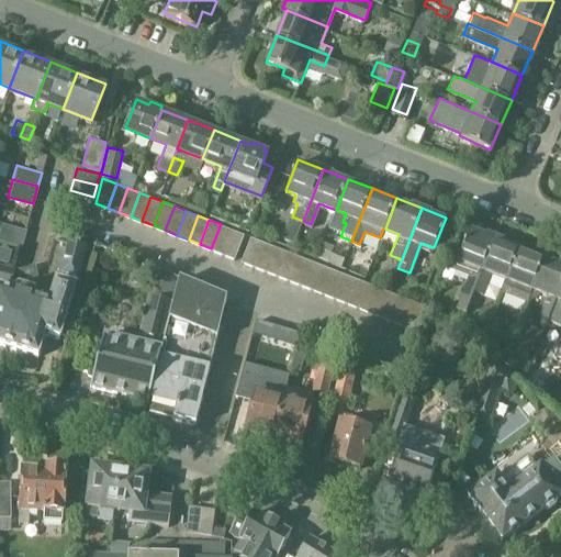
[(0,238),(21,245),(25,227),(1,221),(0,224),(0,238)]
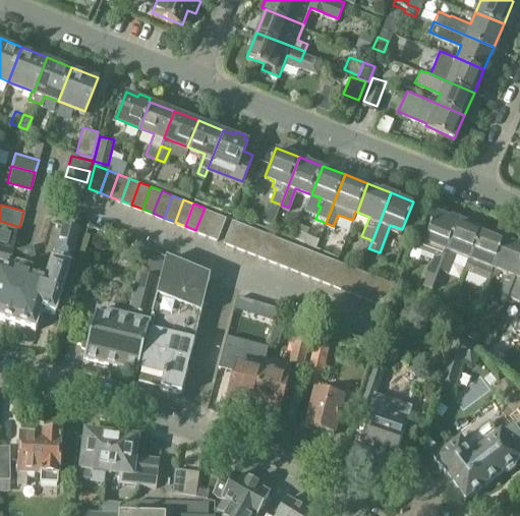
[(205,208),(195,230),(207,234),(215,212),(205,208)]
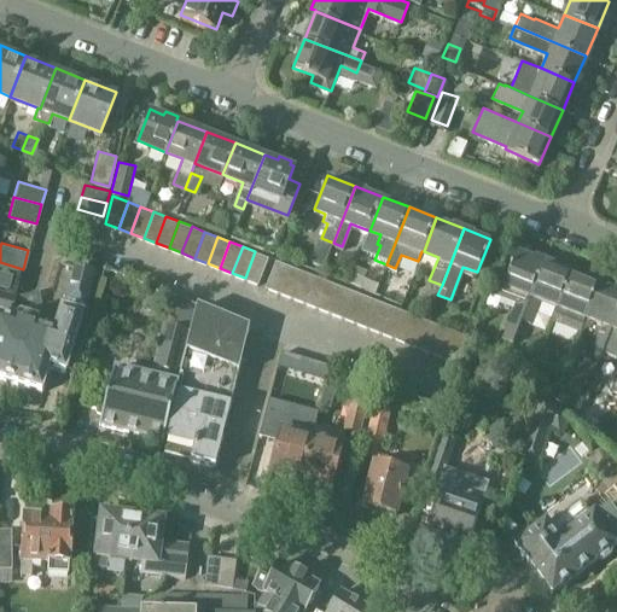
[(255,251),(245,278),(258,283),(268,256),(255,251)]
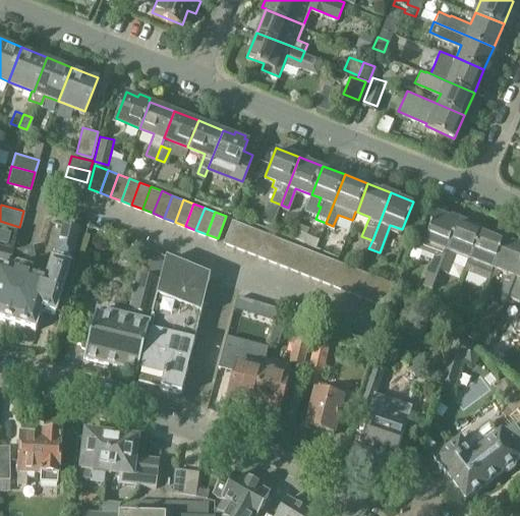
[(440,268),(458,220),(435,212),(424,238),(422,237),(419,247),(436,253),(424,284),(432,287),(440,268)]
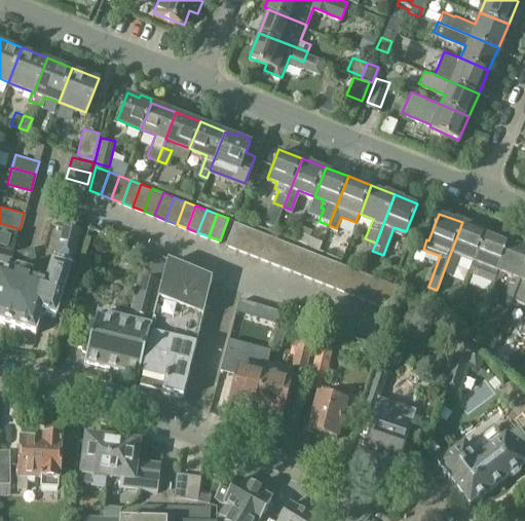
[(237,248),(247,224),(235,220),(226,244),(237,248)]
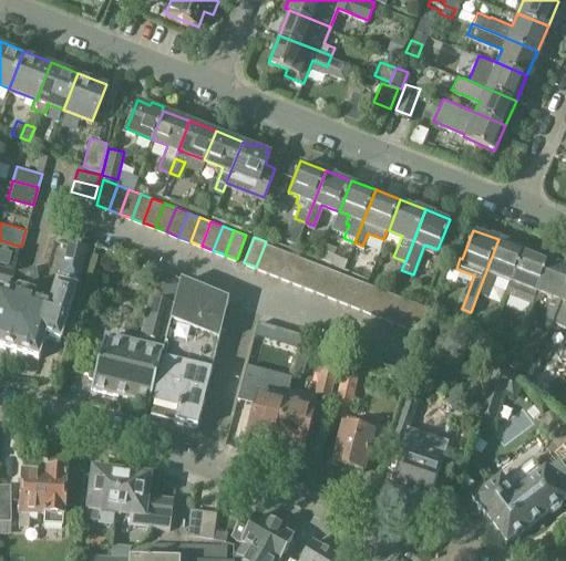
[(498,239),(479,291),(487,294),(494,280),(490,278),(491,272),(511,279),(512,280),(524,249),(498,239)]
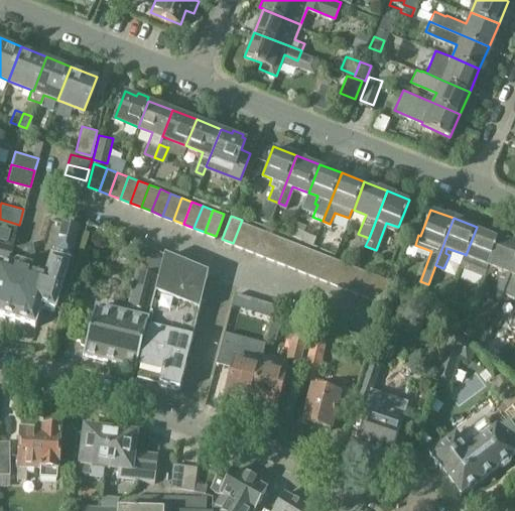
[(14,260),(12,266),(0,262),(0,312),(35,325),(41,304),(54,308),(69,262),(68,262),(79,225),(63,220),(52,257),(51,256),(45,276),(30,272),(32,265),(31,264),(16,259),(14,260)]
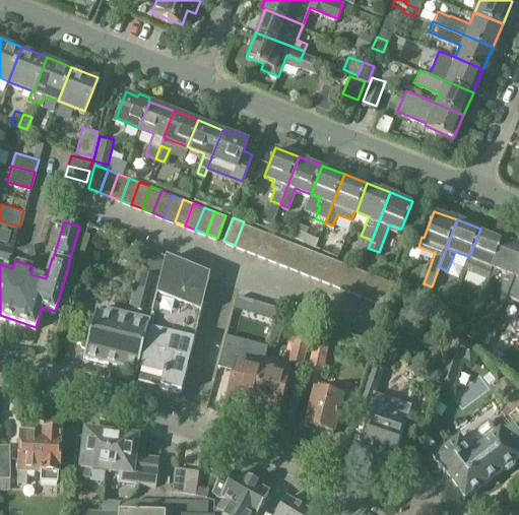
[(244,221),(235,245),(245,249),(254,226),(244,221)]
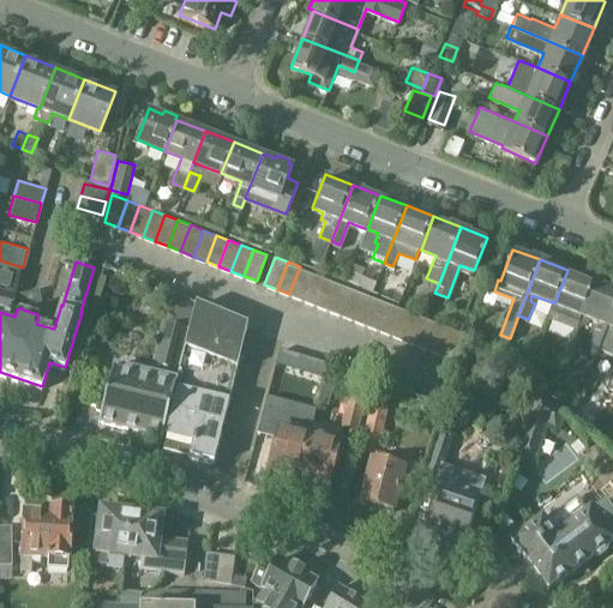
[(300,266),(289,294),(302,299),(313,271),(300,266)]
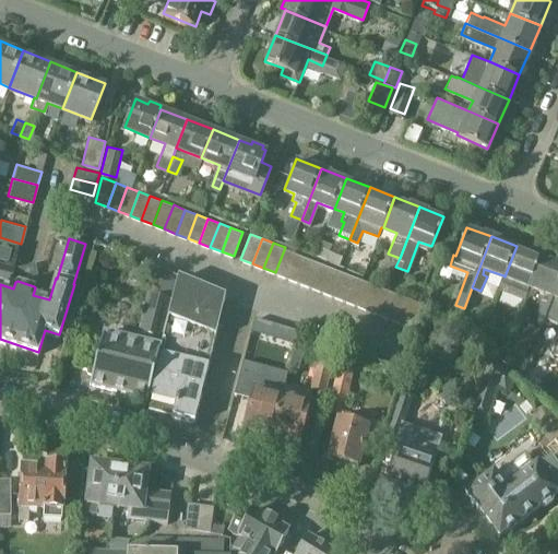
[(318,246),(315,254),(325,258),(328,249),(318,246)]
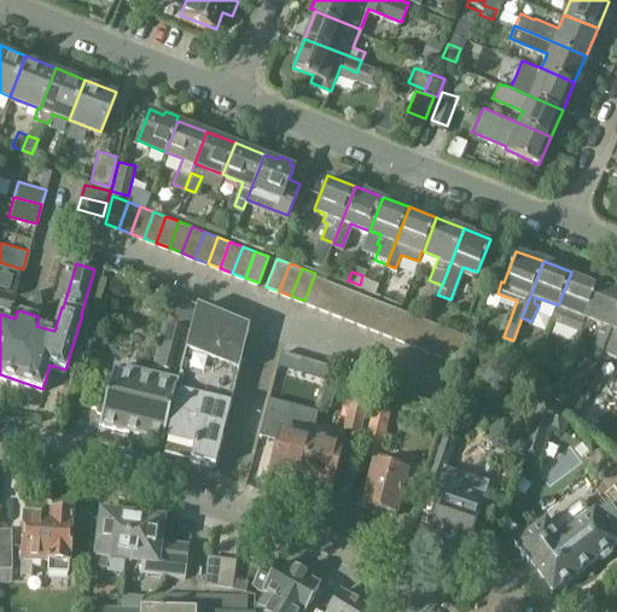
[(553,320),(580,330),(585,315),(598,281),(571,272),(558,306),(553,320)]
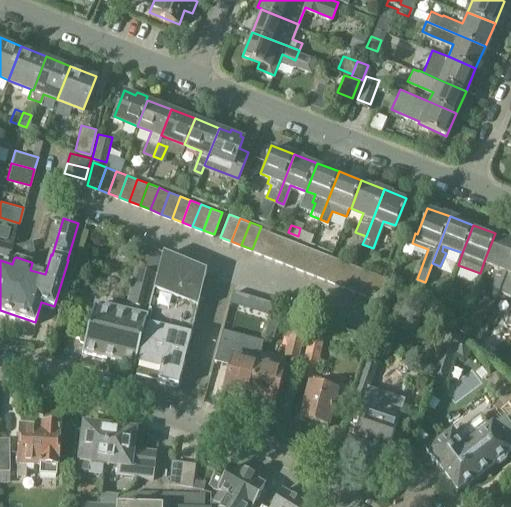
[(261,226),(252,249),(263,253),(271,231),(261,226)]
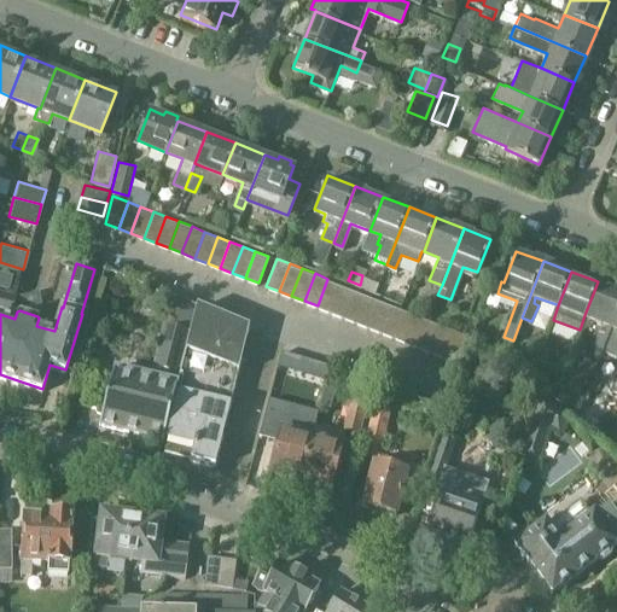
[(327,279),(318,306),(330,310),(341,284),(327,279)]
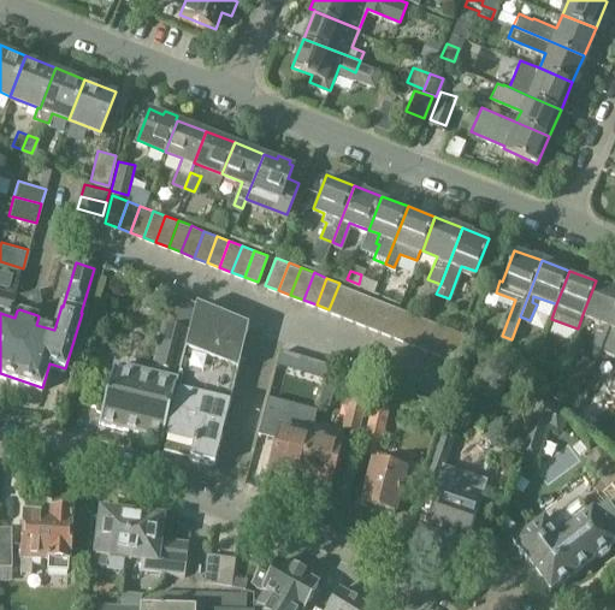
[(614,288),(596,280),(583,314),(598,320),(589,344),(601,349),(614,311),(614,288)]
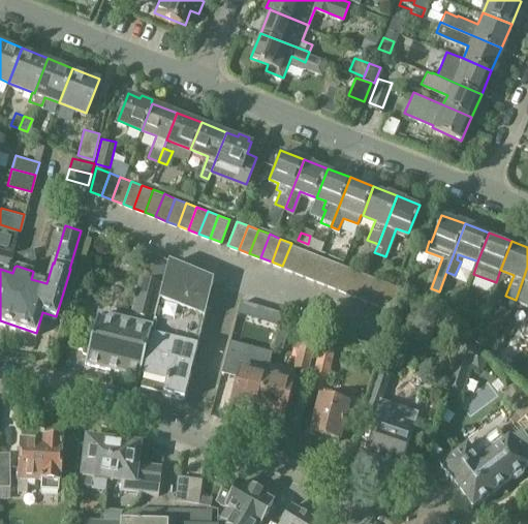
[(282,266),(293,270),(302,247),(291,243),(282,266)]
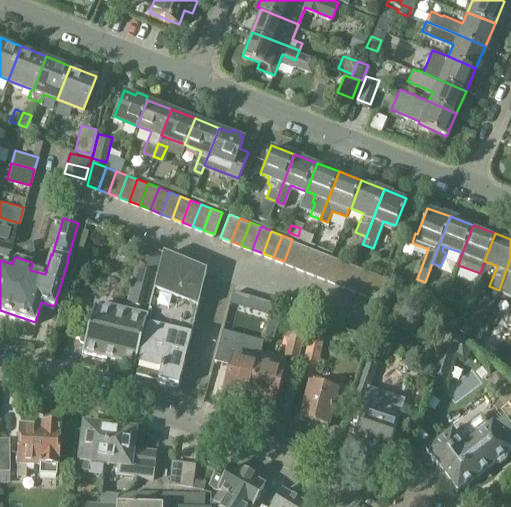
[(0,255),(10,259),(14,243),(0,238),(0,255)]
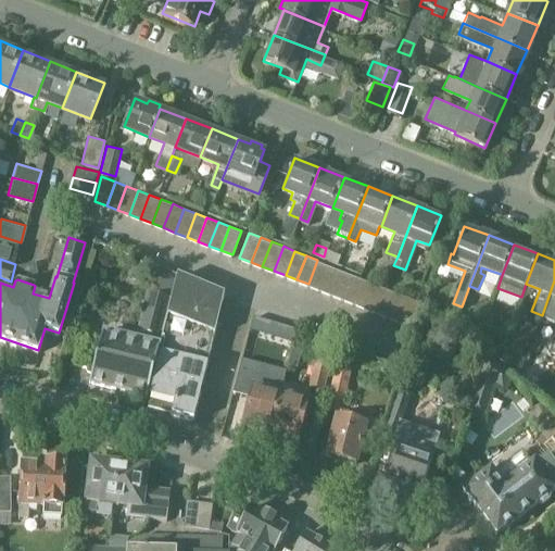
[(35,260),(15,264),(19,275),(37,271),(35,260)]
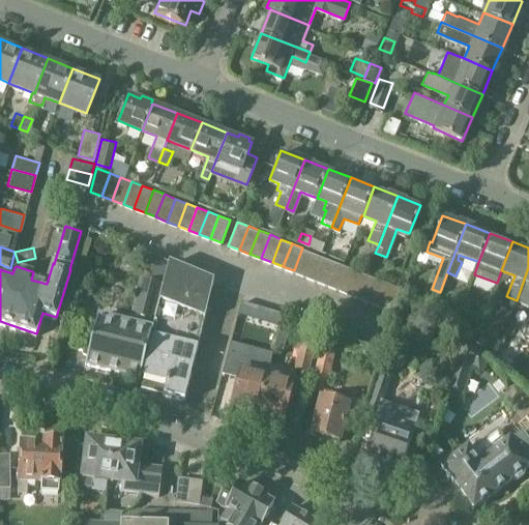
[(294,270),(304,274),(314,252),(302,248),(294,270)]
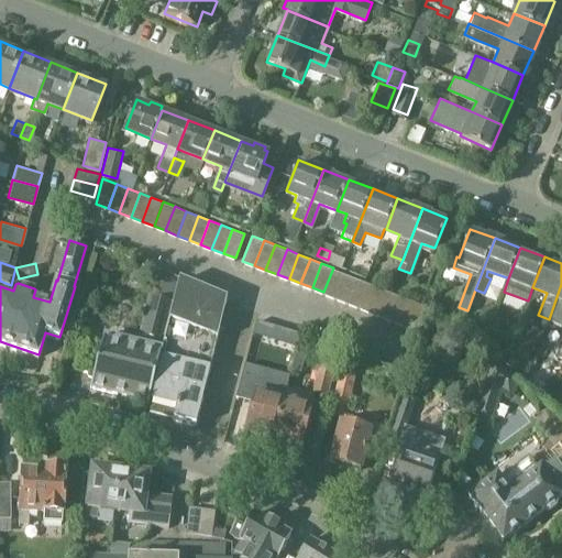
[(146,335),(144,342),(162,347),(179,277),(154,266),(138,332),(146,335)]
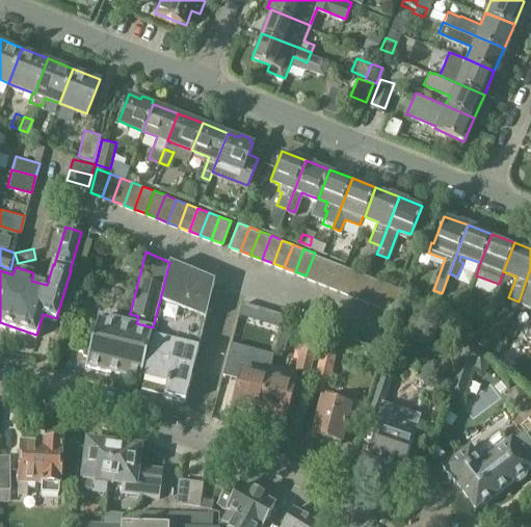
[(315,253),(306,275),(316,280),(325,257),(315,253)]
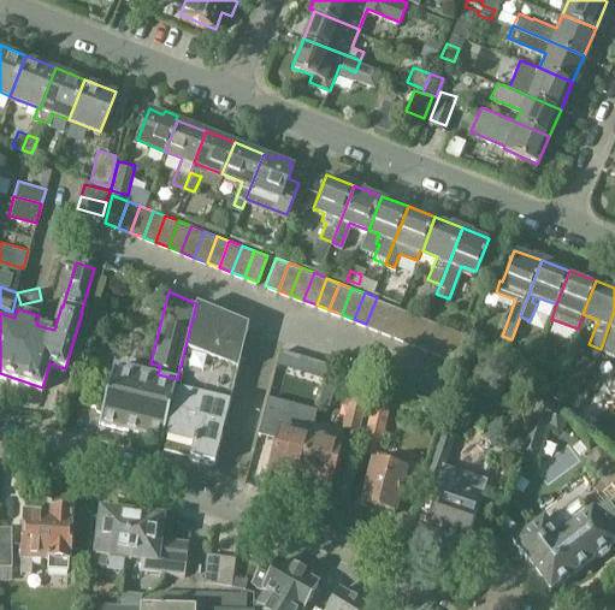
[(377,297),(366,324),(379,329),(390,302),(377,297)]
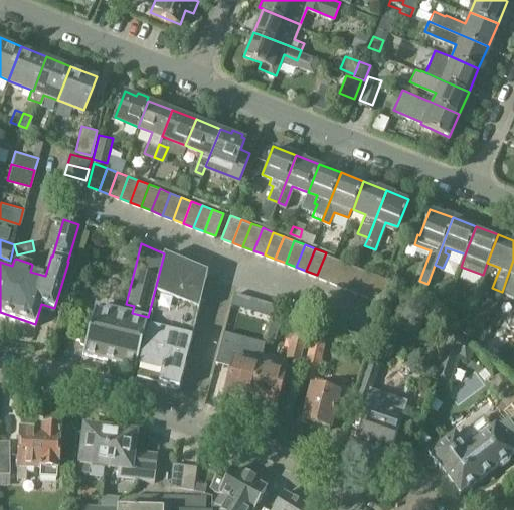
[(326,252),(317,275),(327,280),(336,257),(326,252)]
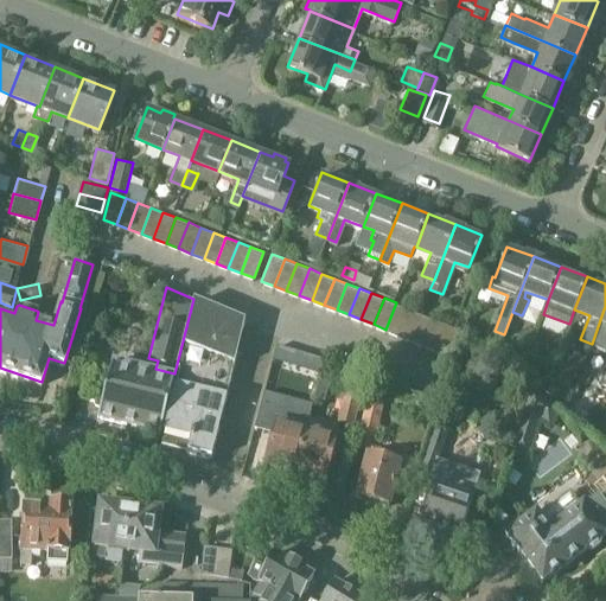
[(193,299),(174,373),(159,429),(189,436),(186,449),(210,455),(244,319),(193,299)]
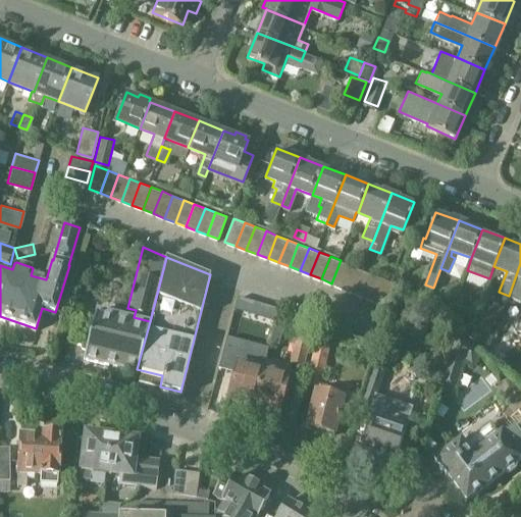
[(341,260),(331,283),(343,288),(352,264),(341,260)]
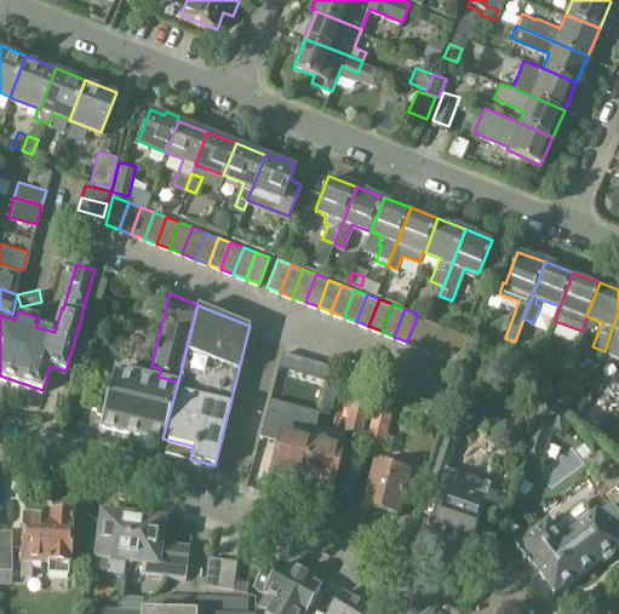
[(618,337),(614,337),(618,328),(618,313),(605,351),(614,354),(618,340),(618,337)]
